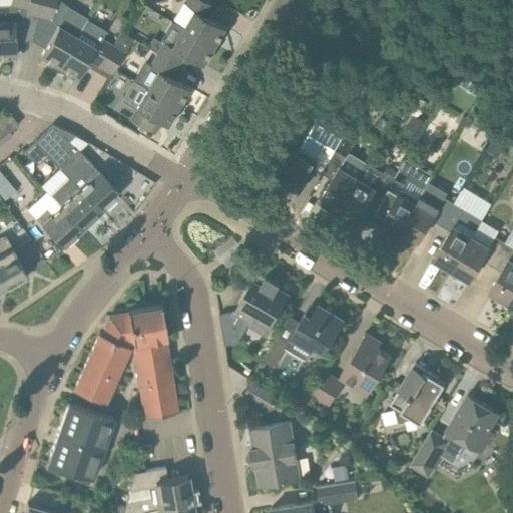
[(11,0),(11,4),(0,5),(0,55),(16,55),(16,41),(32,40),(34,33),(42,0),(11,0)]
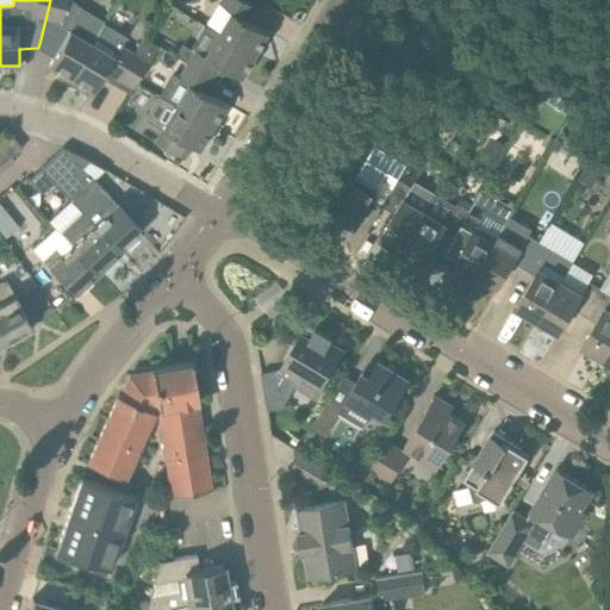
[(50,0),(41,39),(61,44),(69,30),(62,24),(67,0),(50,0)]
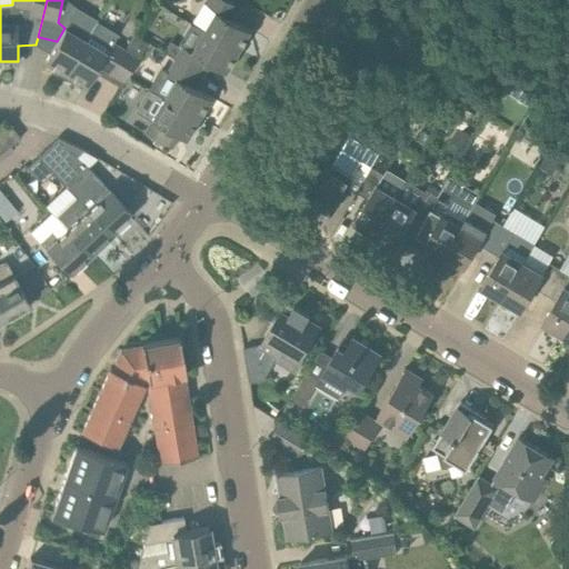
[(205,3),(193,23),(203,30),(205,30),(239,51),(252,30),(232,19),(240,6),(229,0),(210,0),(208,5),(205,3)]
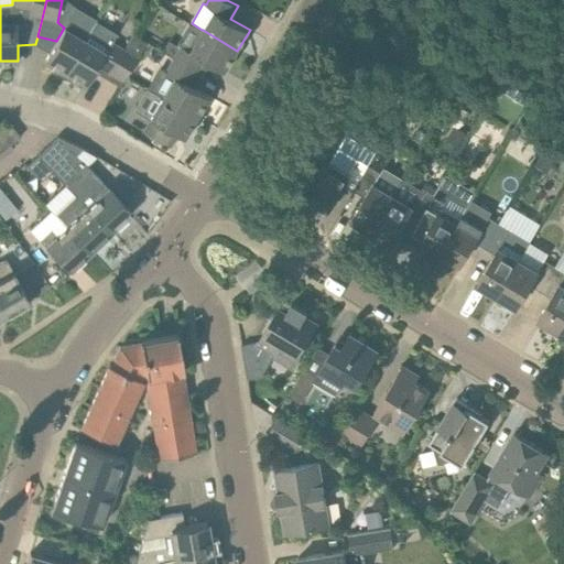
[(95,22),(62,2),(57,22),(64,28),(56,41),(50,52),(44,61),(65,73),(95,22)]
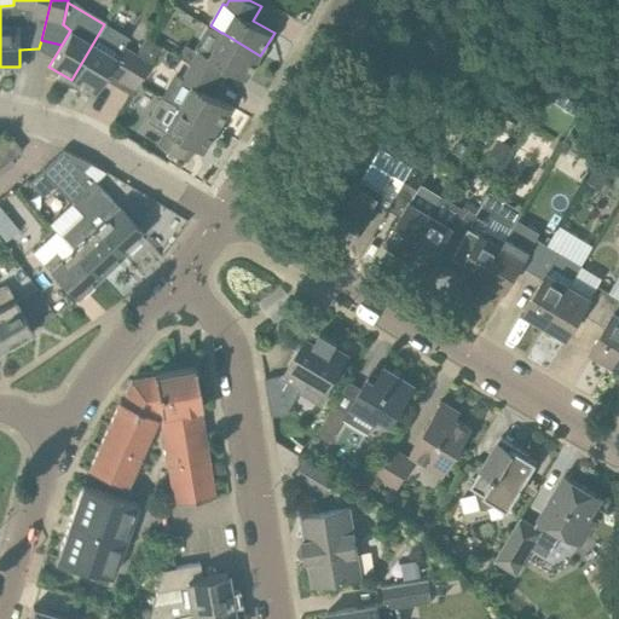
[(122,46),(127,38),(104,24),(71,80),(94,93),(104,79),(117,86),(137,53),(122,46)]
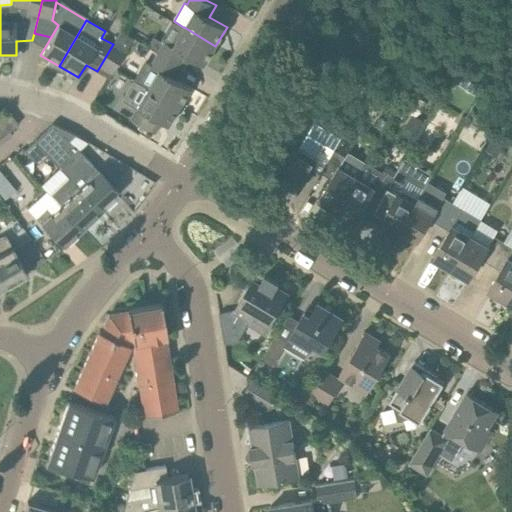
[(158,52),(181,66),(187,54),(204,65),(215,46),(184,27),(183,27),(173,45),(164,41),(158,52)]
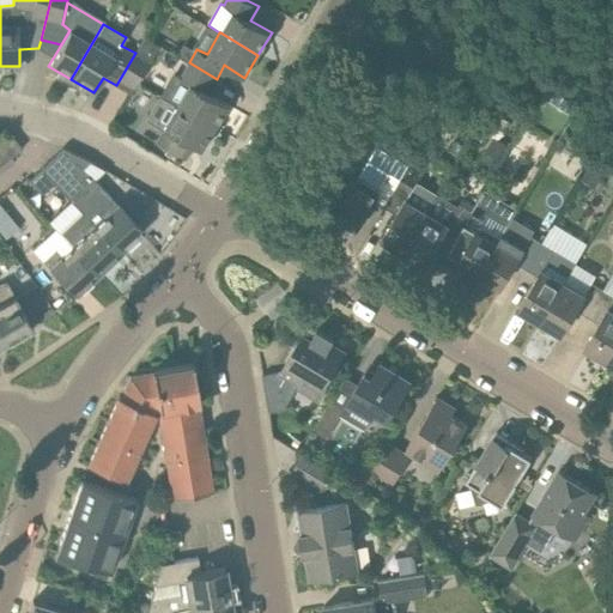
[(135,53),(116,85),(131,93),(149,61),(135,53)]
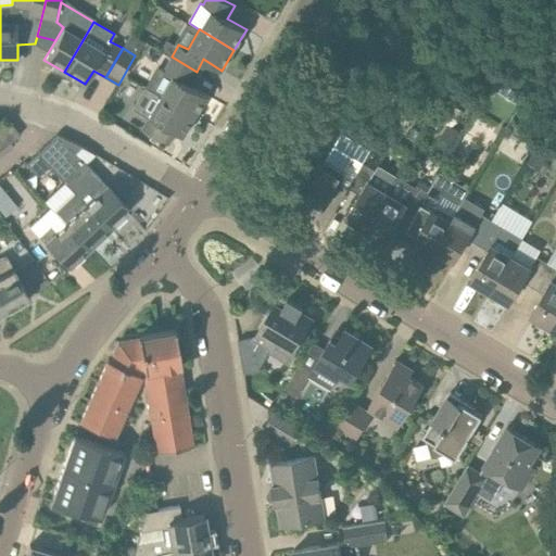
[(163,97),(196,115),(207,95),(189,84),(197,72),(172,57),(164,70),(175,76),(163,97)]
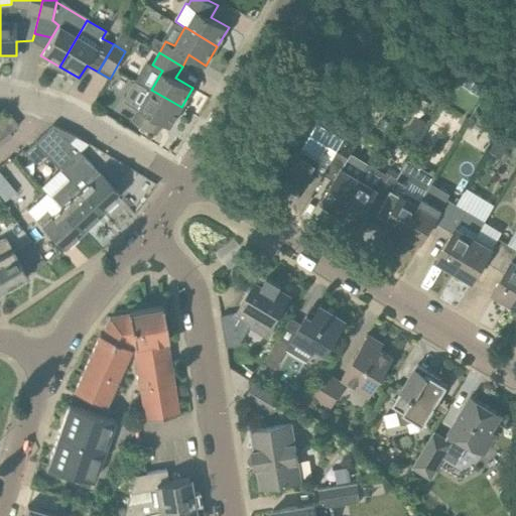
[(316,76),(323,63),(309,56),(302,69),(316,76)]
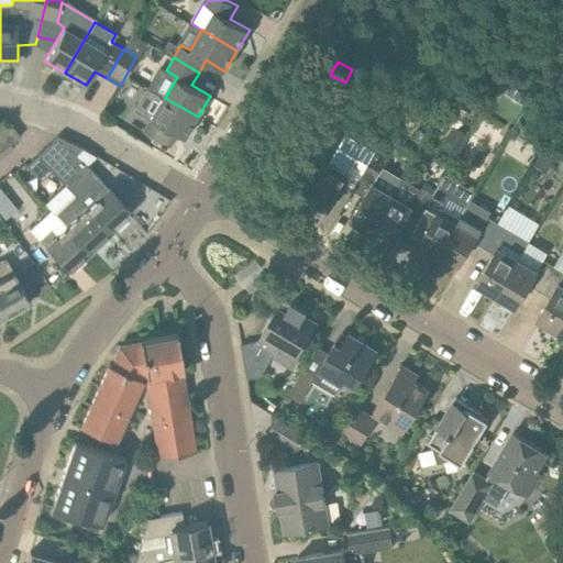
[(363,92),(371,79),(352,69),(345,83),(363,92)]
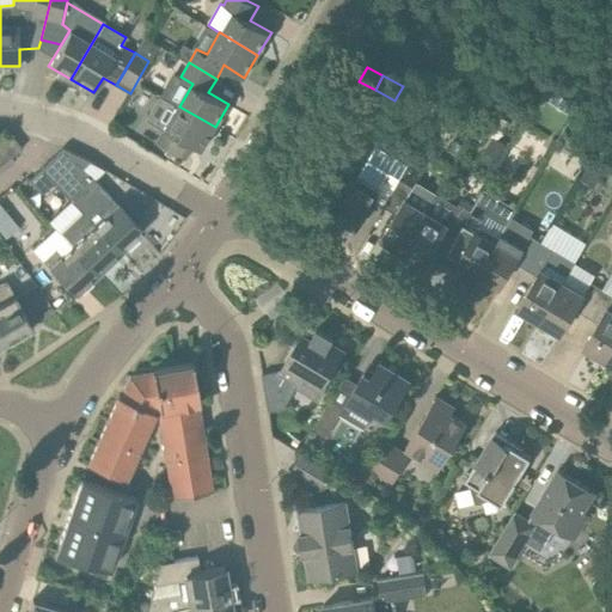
[(574,111),(577,105),(546,85),(543,91),(574,111)]
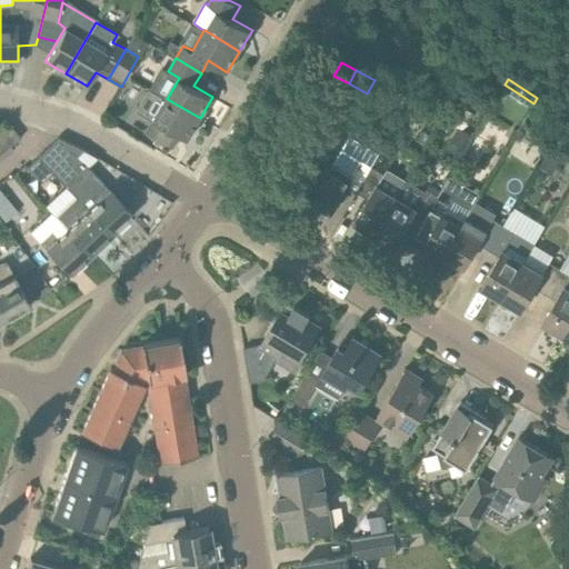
[(173,148),(181,135),(188,139),(200,118),(167,99),(147,132),(173,148)]
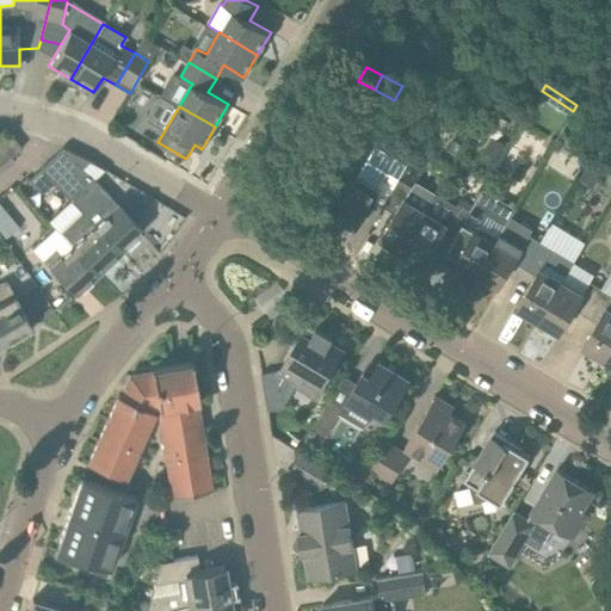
[(0,173),(16,161),(11,156),(23,148),(11,134),(0,141),(0,173)]
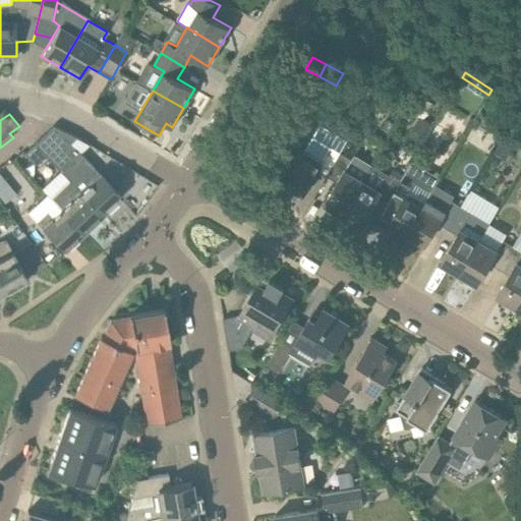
[(424,135),(430,122),(419,117),(412,129),(424,135)]
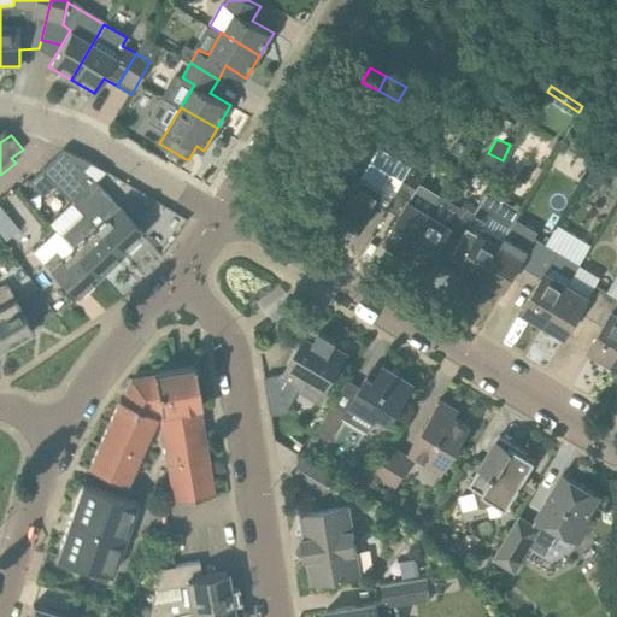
[(63,150),(53,159),(41,170),(57,187),(88,219),(95,227),(122,254),(145,231),(118,205),(94,181),(75,163),(63,150)]
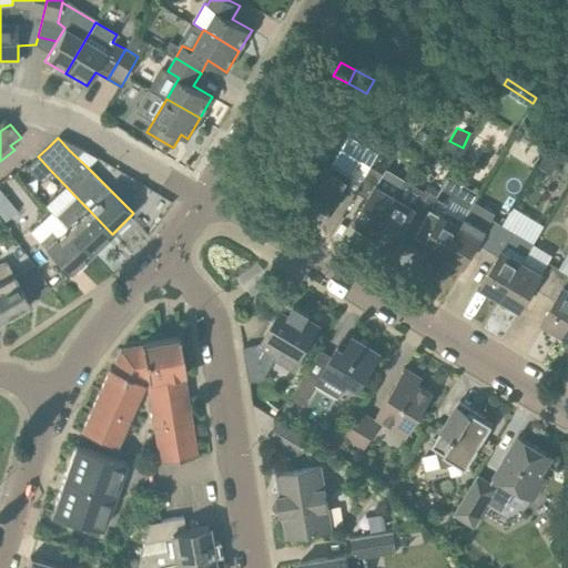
[(369,171),(372,168),(361,161),(341,149),(332,163),(310,201),(331,213),(346,186),(357,192),(369,171)]
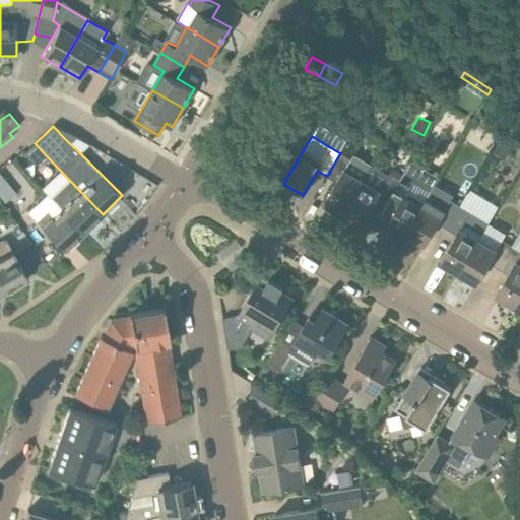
[(505,158),(507,154),(513,144),(502,137),(496,147),(494,151),(505,158)]
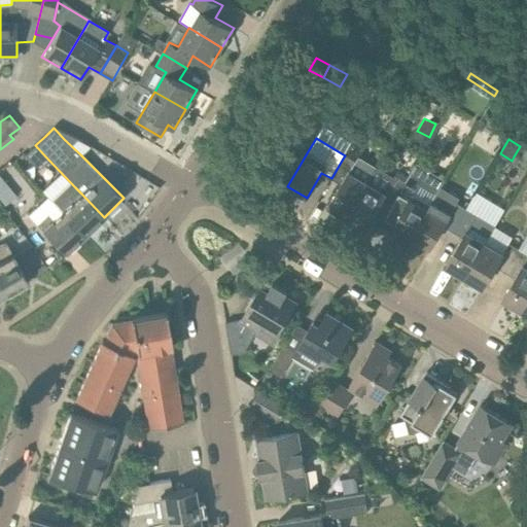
[(25,155),(39,169),(48,160),(35,145),(25,155)]
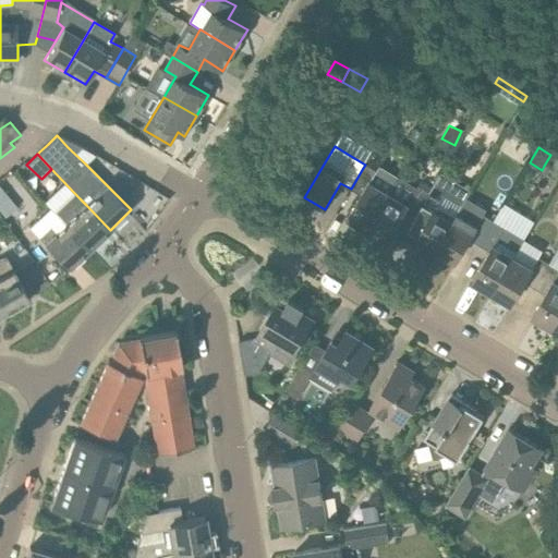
[(348,218),(367,230),(398,177),(379,166),(376,171),(365,165),(363,168),(351,189),(361,195),(348,218)]
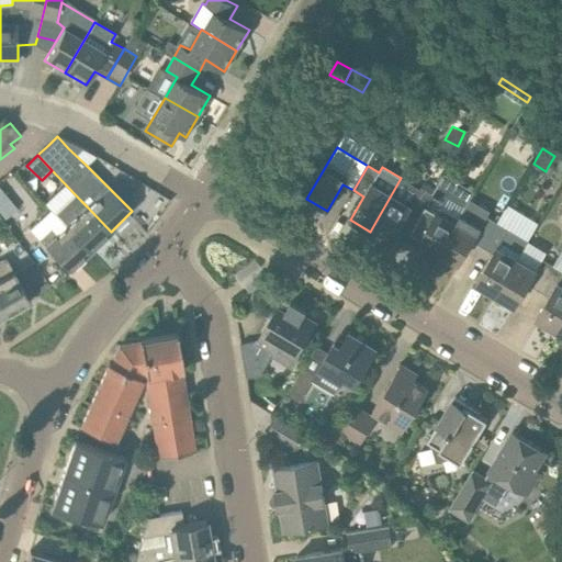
[(401,178),(370,232),(390,243),(407,213),(417,218),(433,193),(422,187),(420,189),(401,178)]
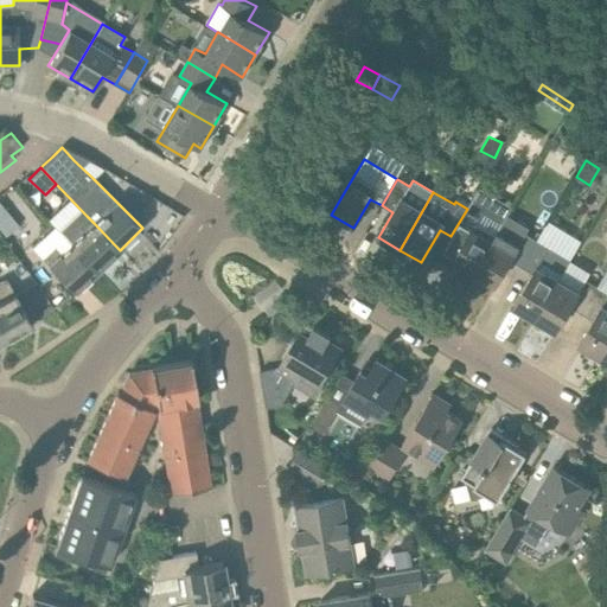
[(470,281),(474,273),(498,232),(503,225),(483,213),(486,208),(473,200),(467,210),(467,209),(451,236),(443,249),(455,255),(448,268),(470,281)]
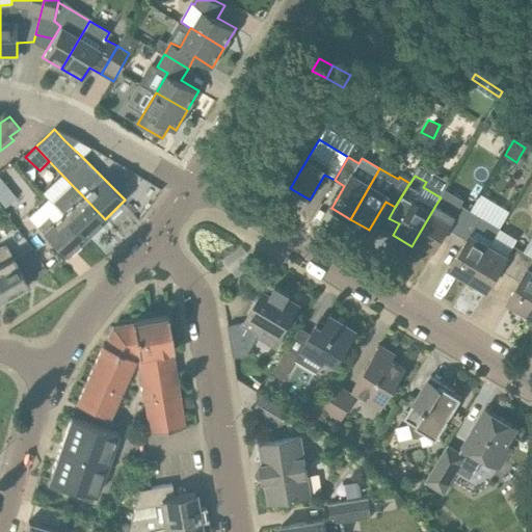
[(71,205),(62,213),(85,237),(105,219),(82,195),(76,189),(65,200),(71,205)]
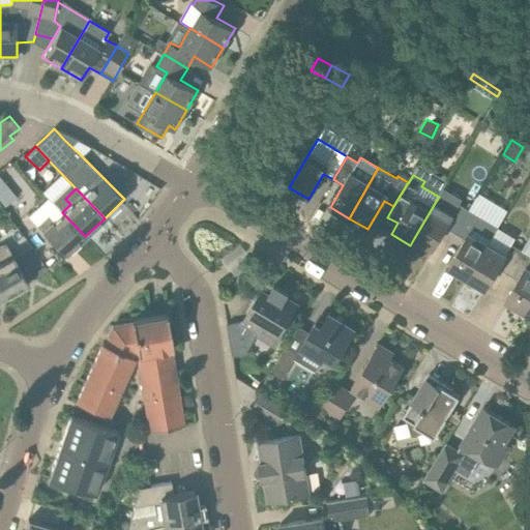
[(435,203),(414,238),(433,248),(445,227),(455,233),(469,209),(459,204),(452,213),(435,203)]
